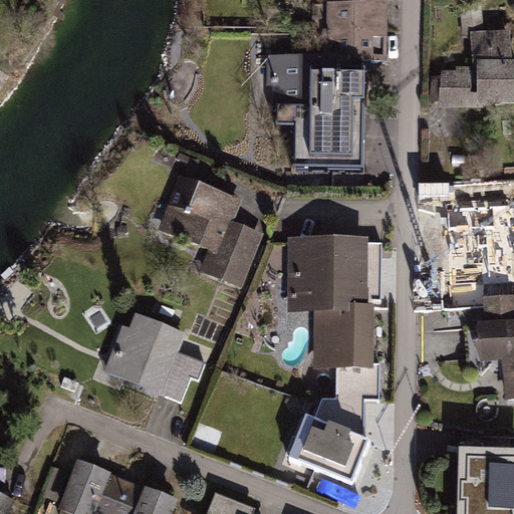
[(388,63),(389,1),(361,0),(361,4),(311,3),(310,32),(322,32),(321,56),(349,57),(349,62),(370,63),(388,63)]
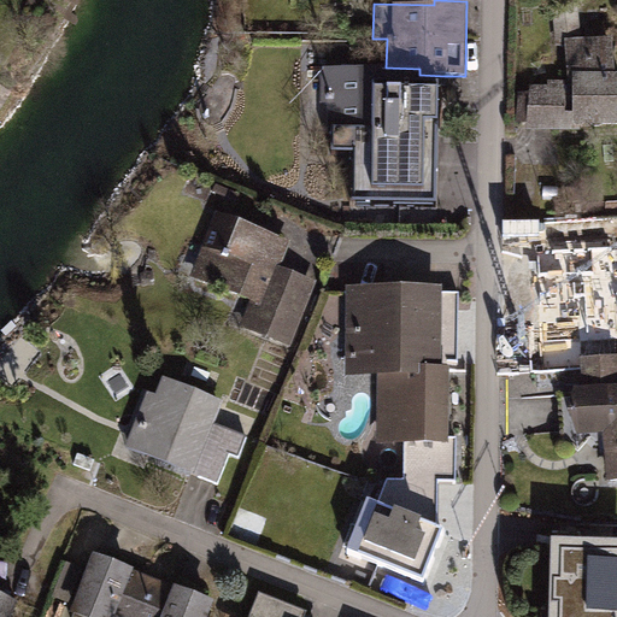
[(565,39),(581,37),(577,0),(551,0),(557,47),(565,46),(565,39)]
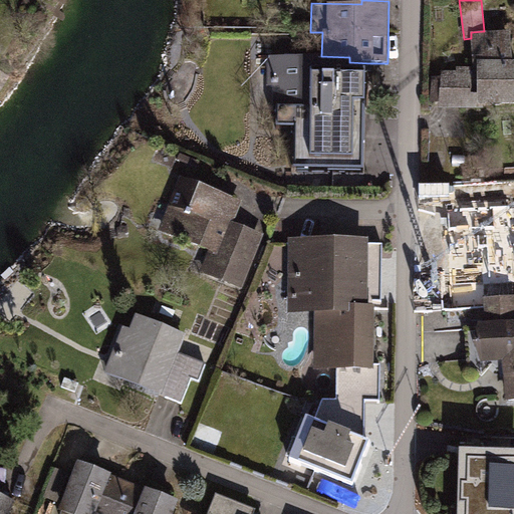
[(484,104),(513,103),(513,59),(513,60),(511,30),(484,31),(471,32),(471,38),(472,67),(456,67),(456,71),(441,71),(441,77),(432,77),(431,102),(440,102),(439,109),(484,109),(484,104)]
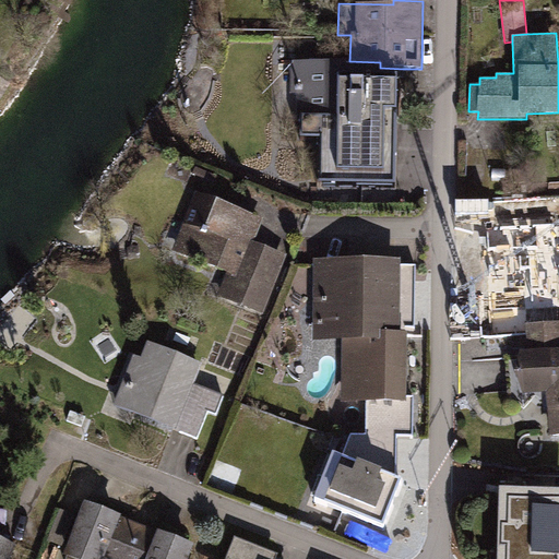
[(319,185),(396,186),(399,78),(403,78),(403,69),(380,68),(380,62),(349,61),(290,61),(290,95),(296,95),(296,118),(299,118),(299,139),(319,139),(319,185)]
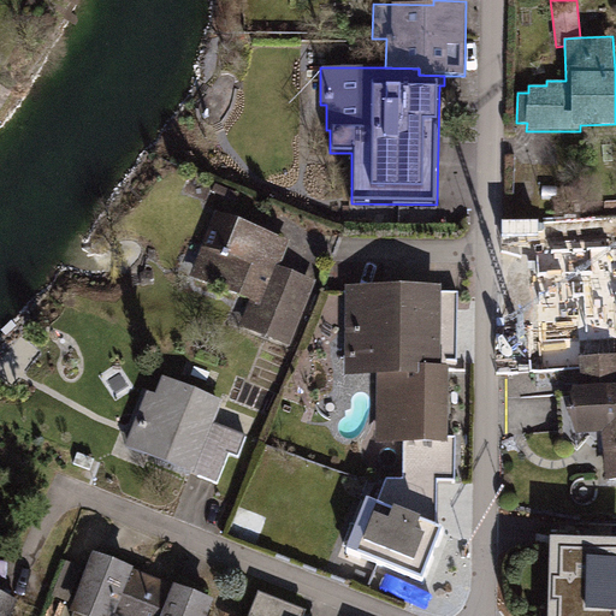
[(240,326),(290,347),(317,282),(280,266),(291,241),(217,211),(190,277),(250,301),(240,326)]
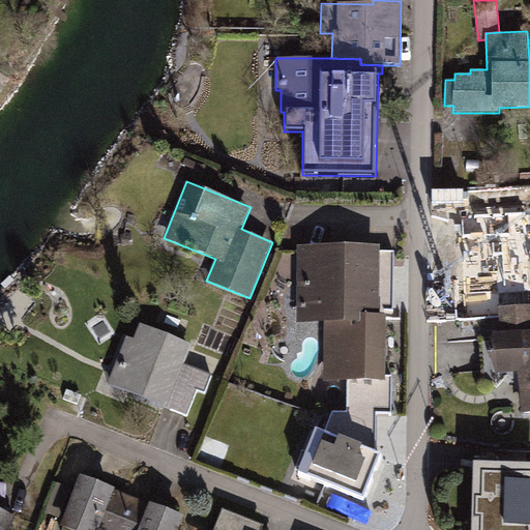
[(529,203),(479,207),(483,265),(484,285),(497,284),(529,281),(529,203)]
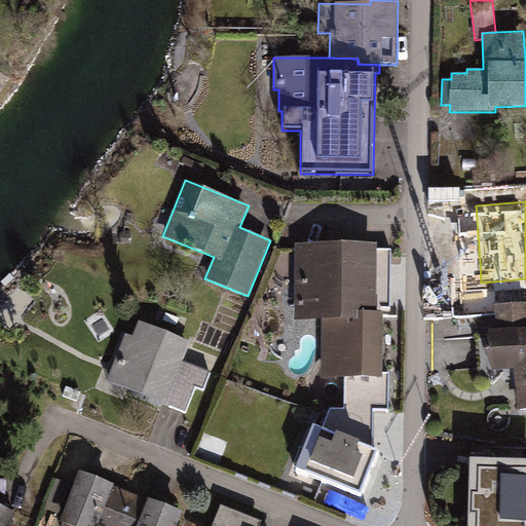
[(313,425),(296,471),(361,496),(379,450),(374,448),(374,413),(390,412),(390,373),(383,373),(383,313),(377,313),(375,307),(390,308),(391,250),(377,250),(376,245),(296,245),(295,321),(323,320),(322,379),(344,378),(344,409),(330,409),(322,429),(313,425)]
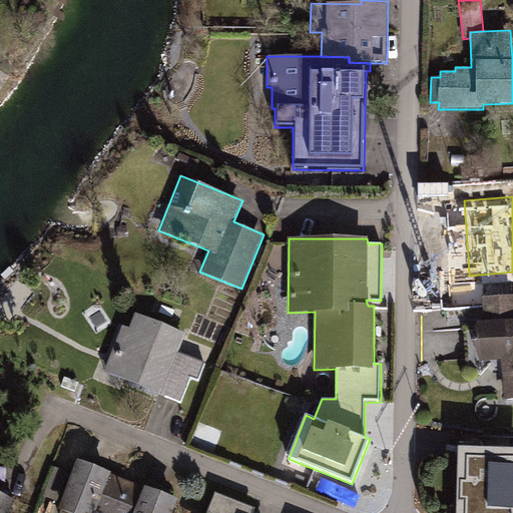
[(469,276),(468,257),(439,258),(442,310),(484,308),(483,297),(481,275),(469,276)]
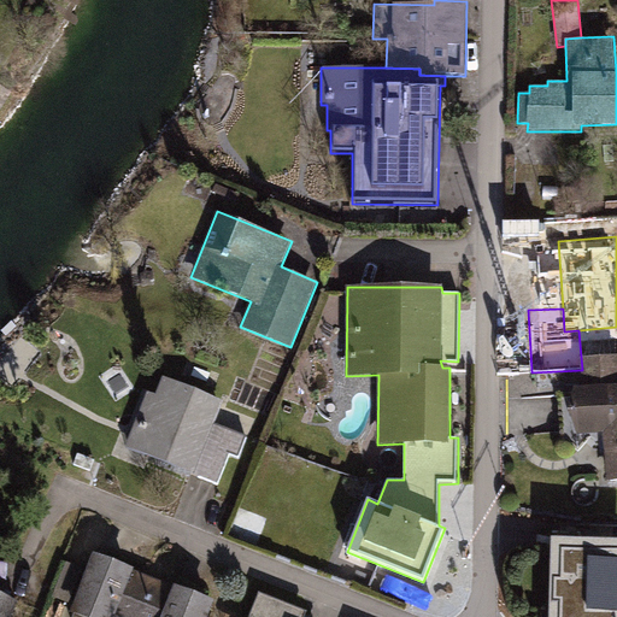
[(606,481),(616,480),(616,354),(581,357),(582,370),(583,386),(575,387),(569,411),(577,435),(604,434),(606,481)]
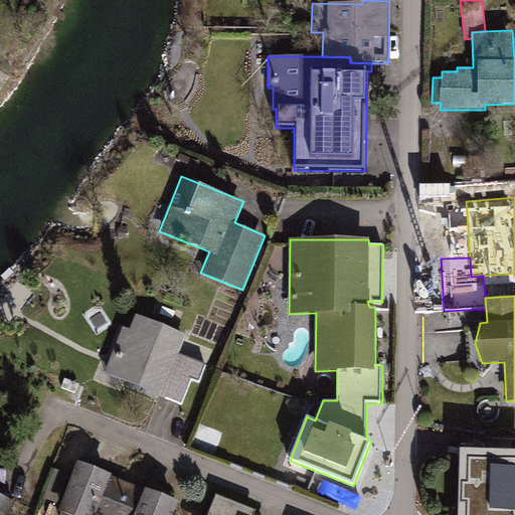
[(178,354),(186,334),(136,314),(130,329),(123,326),(104,374),(181,405),(192,378),(199,380),(205,365),(178,354)]
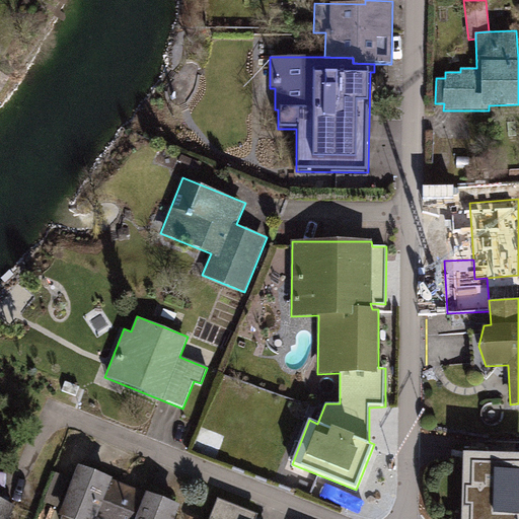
[(462,518),(518,518),(518,454),(464,453),(462,518)]
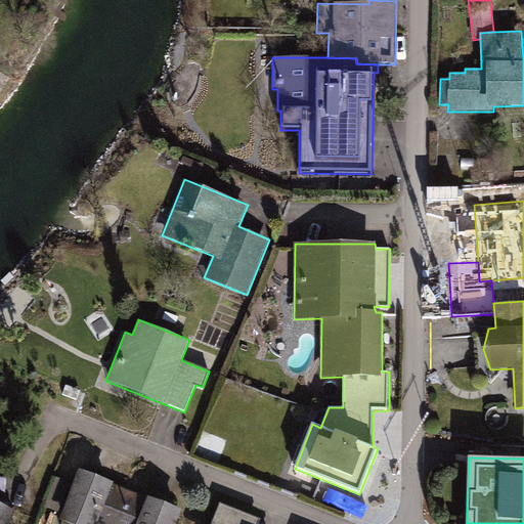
[(176,523),(182,510),(147,496),(147,498),(113,485),(114,483),(79,470),(58,520),(68,523),(176,523)]
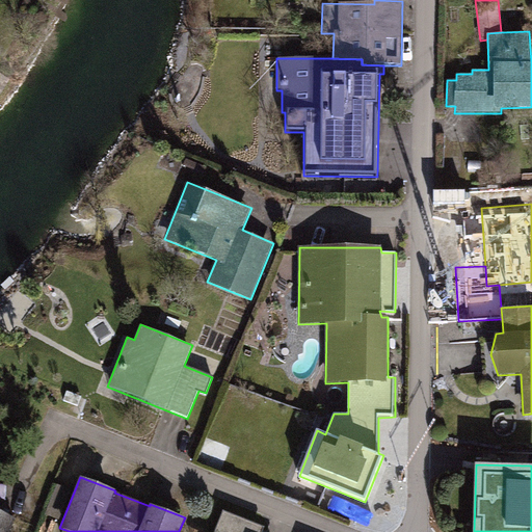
[(214,531),(263,531),(265,528),(223,510),(214,531)]
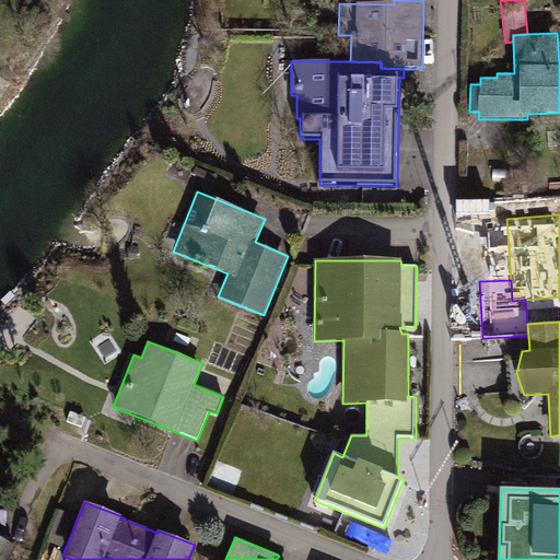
[(0,559),(8,559),(14,545),(0,538),(0,559)]
